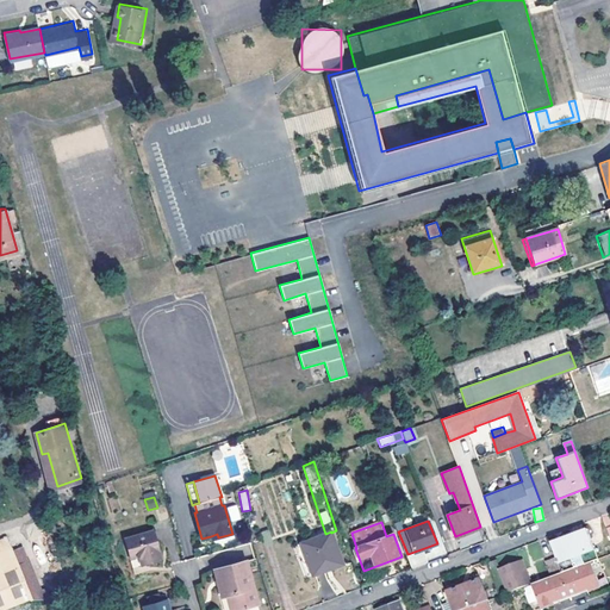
[(561,573),(591,561),(598,559),(587,529),(551,543),(555,558),(561,573)]
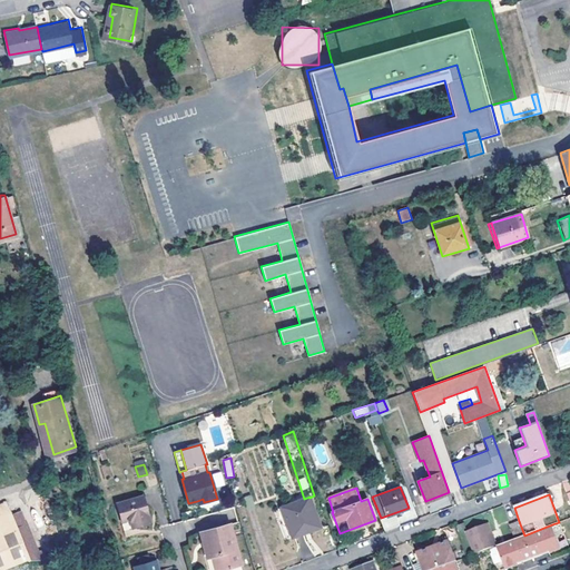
[(129,523),(131,529),(149,523),(141,497),(115,505),(120,523),(126,522),(129,523)]
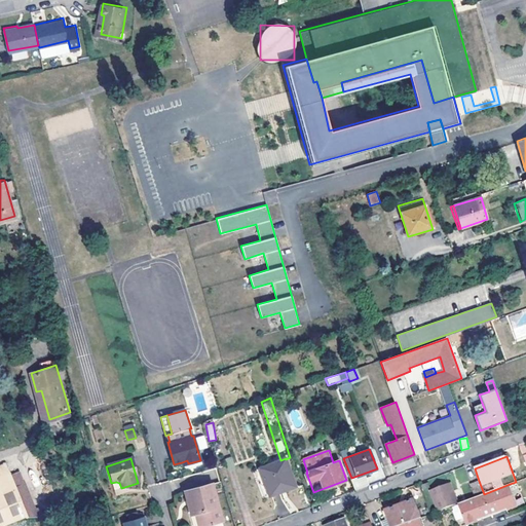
[(286,458),(280,460),(260,467),(270,495),(296,486),(286,459),(286,458)]
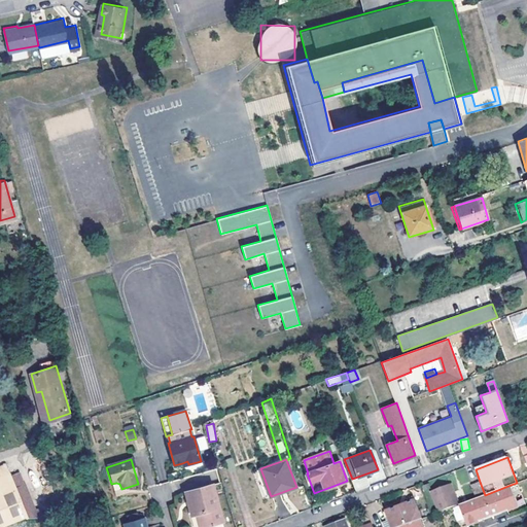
[(0,475),(0,525),(26,514),(8,471),(0,475)]
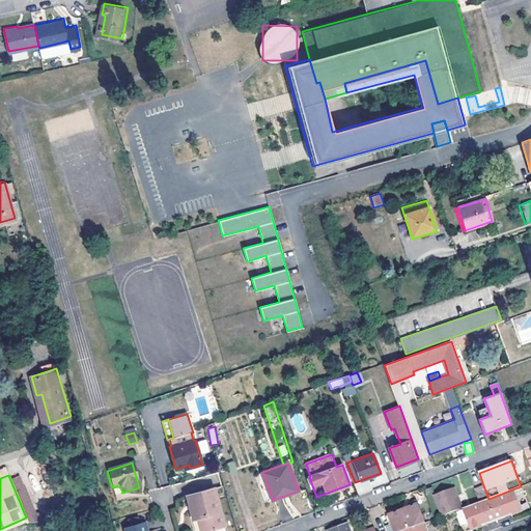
[(373,490),(369,477),(355,482),(360,495),(373,490)]
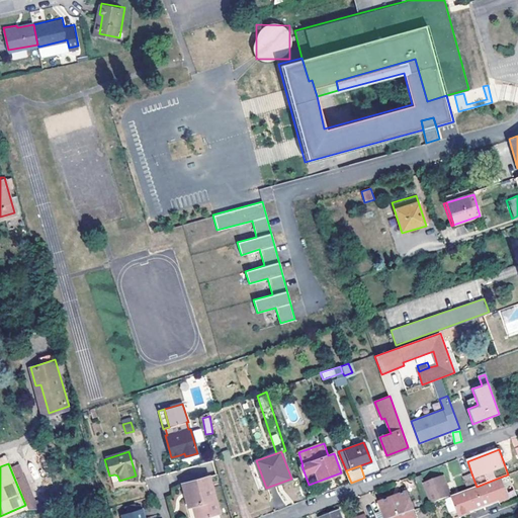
[(468,490),(477,487),(471,473),(463,477),(468,490)]
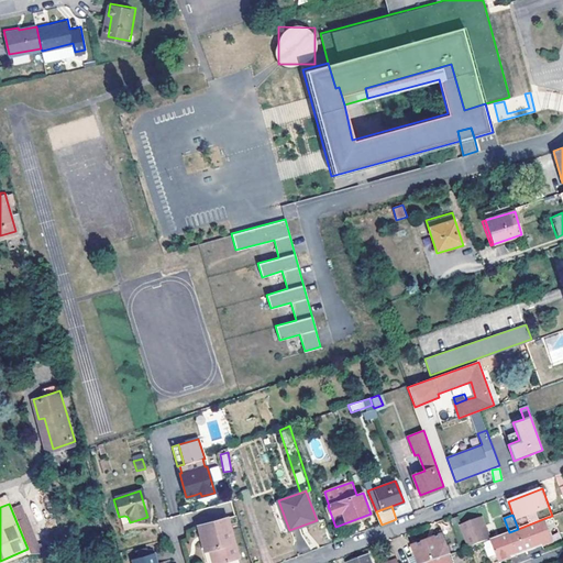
[(121,525),(130,522),(128,517),(124,516),(119,517),(121,525)]
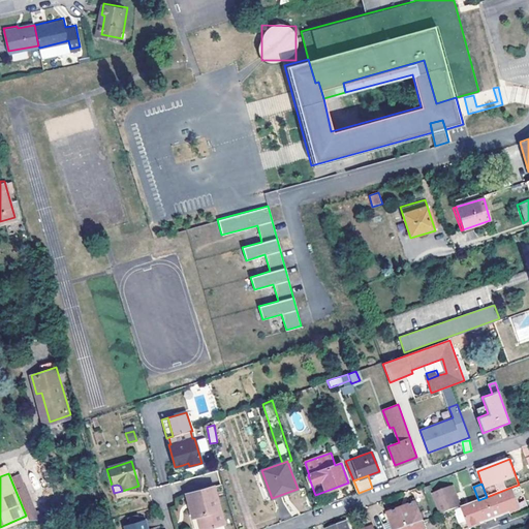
[(197,516),(201,528),(207,528),(225,524),(213,486),(185,494),(192,518),(197,516)]
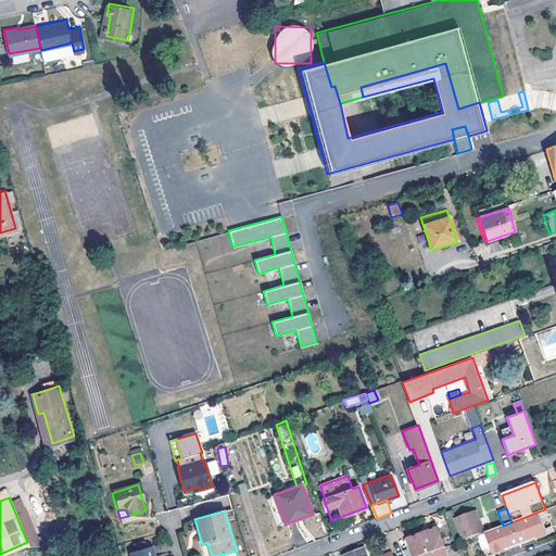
[(484,533),(477,510),(456,518),(464,541),(484,533)]
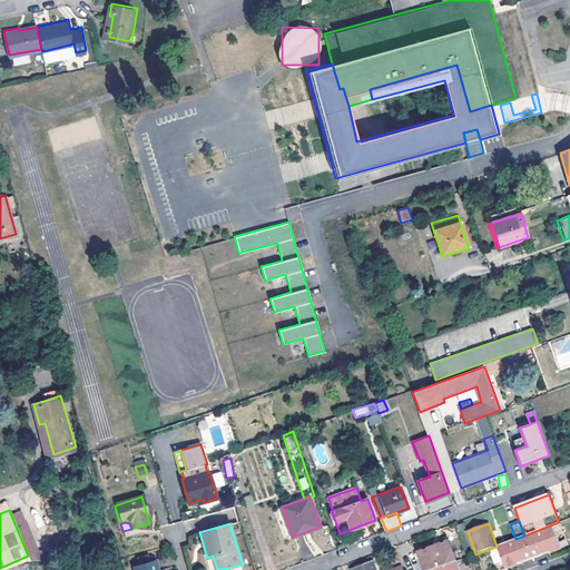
[(524,536),(533,559),(561,548),(552,524),(524,536)]
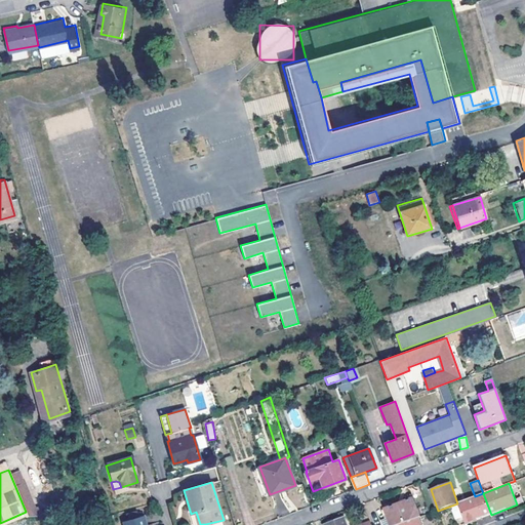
[(483,493),(475,496),(458,502),(467,524),(491,515),(483,493)]
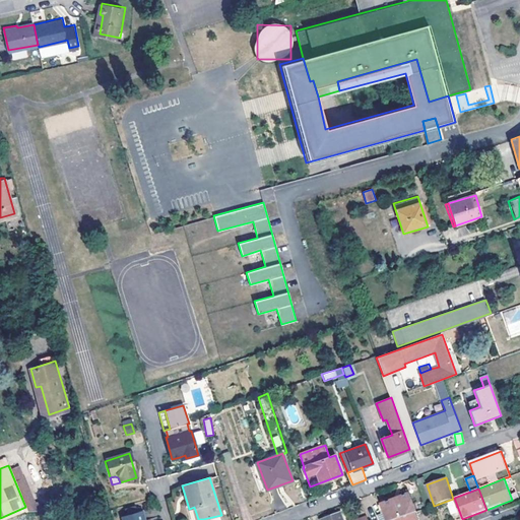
[(395,519),(415,513),(416,512),(409,493),(381,504),(386,519),(395,519)]
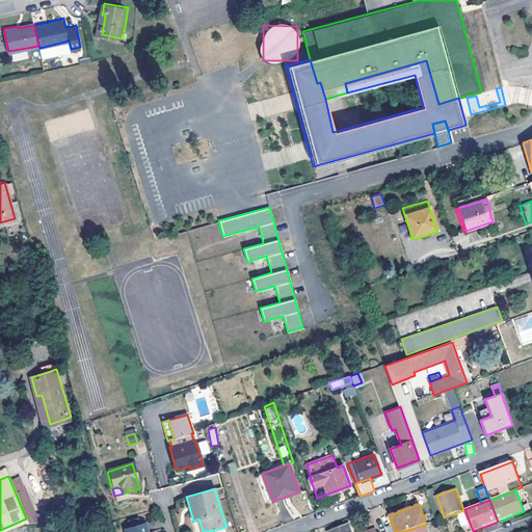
[(388,531),(395,531),(390,515),(387,516),(390,526),(387,527),(388,531)]
